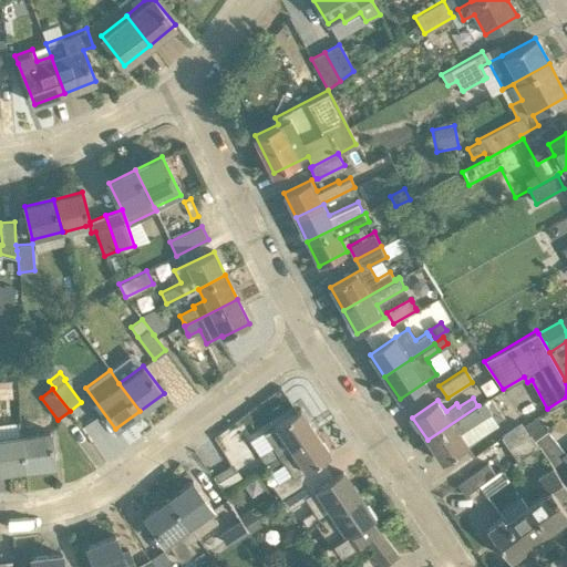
[(478,405),(428,440),(442,462),(467,445),(460,434),(491,413),(483,401),(477,405),(478,405)]
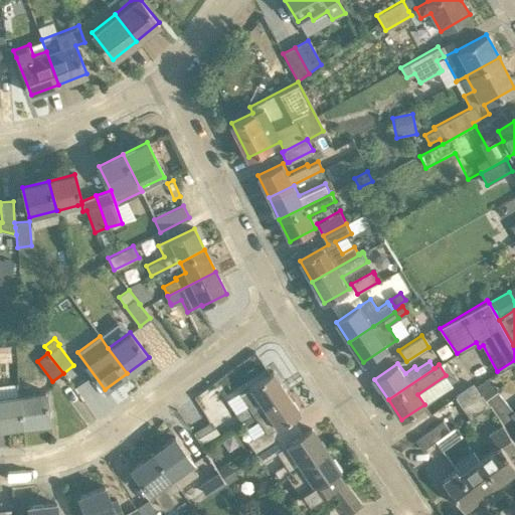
[(241,421),(287,392),(273,371),(239,393),(247,405),(235,413),(241,421)]
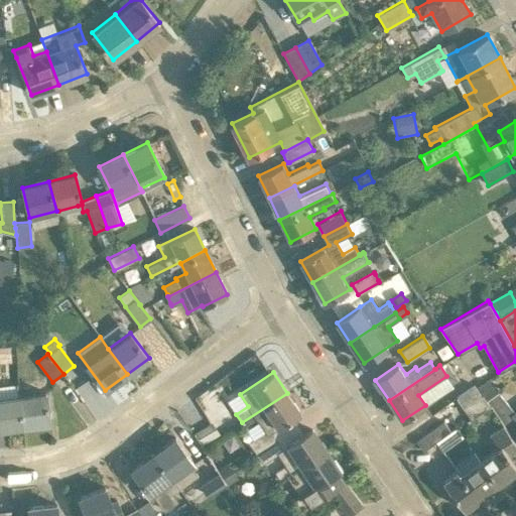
[(477,388),(474,384),(456,397),(464,409),(482,396),(477,388)]
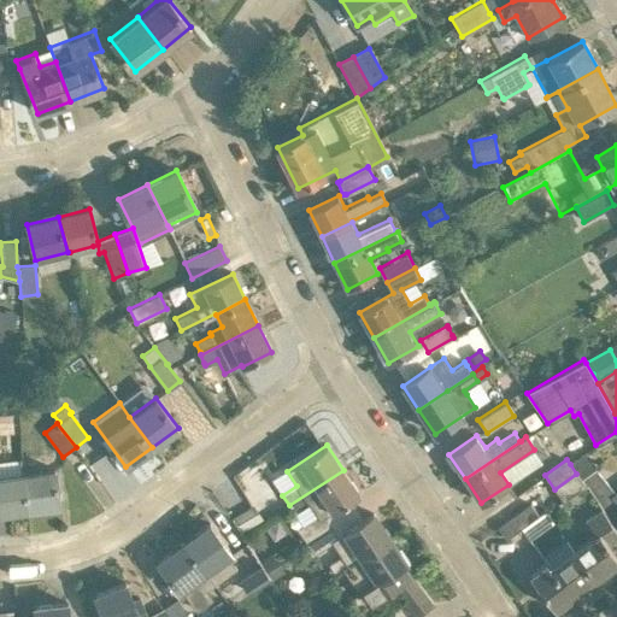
[(22,471),(27,510),(59,506),(54,466),(22,471)]
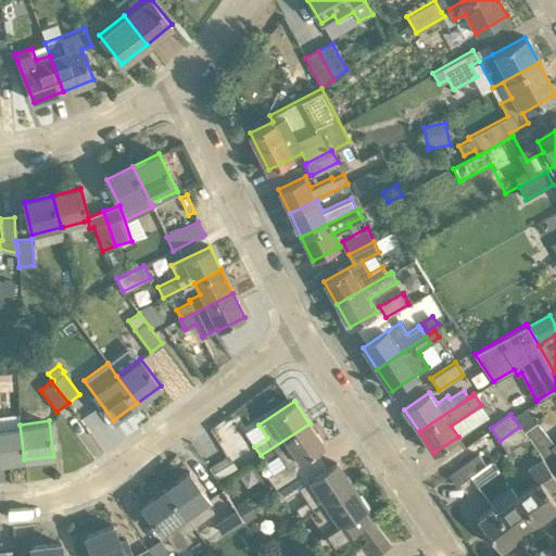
[(555,446),(538,422),(523,432),(527,437),(542,457),(540,458),(555,479),(555,446)]
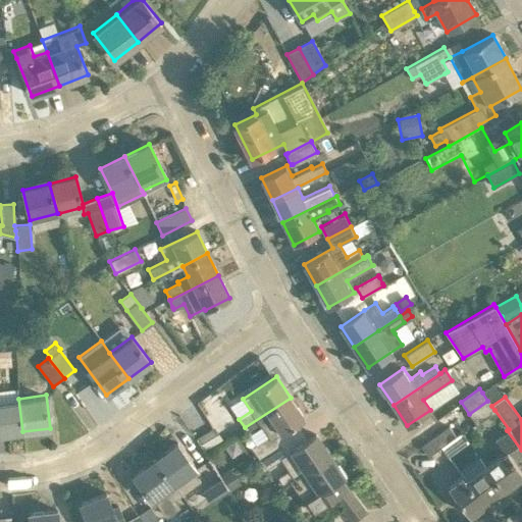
[(260,460),(281,446),(276,436),(304,418),(291,398),(245,427),(250,434),(261,427),(268,436),(252,448),(260,460)]
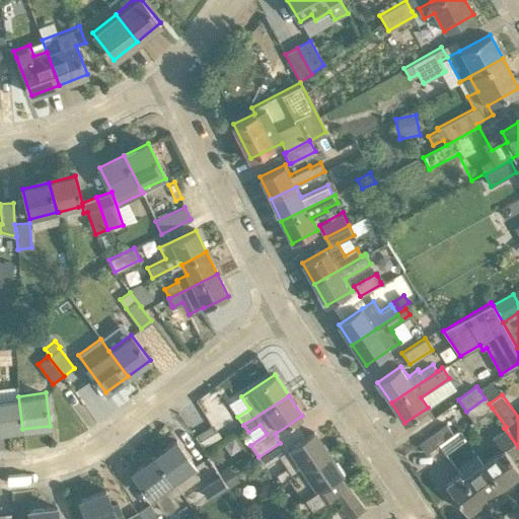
[(0,432),(22,429),(18,396),(0,397),(0,432)]
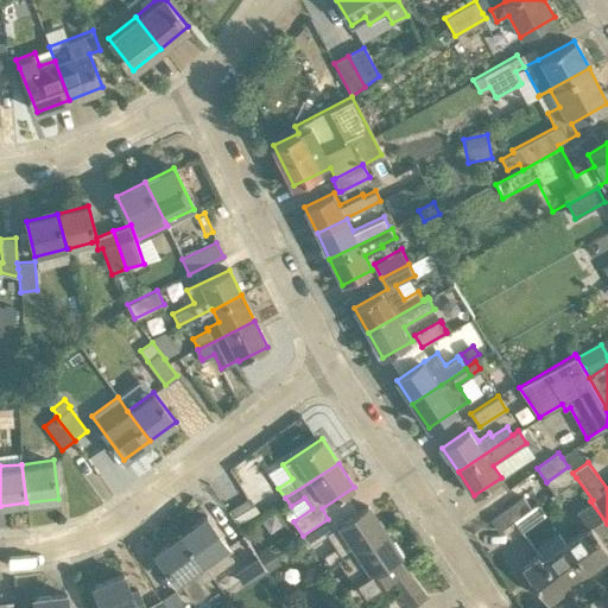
[(555,494),(576,477),(572,473),(568,467),(546,482),(555,494)]
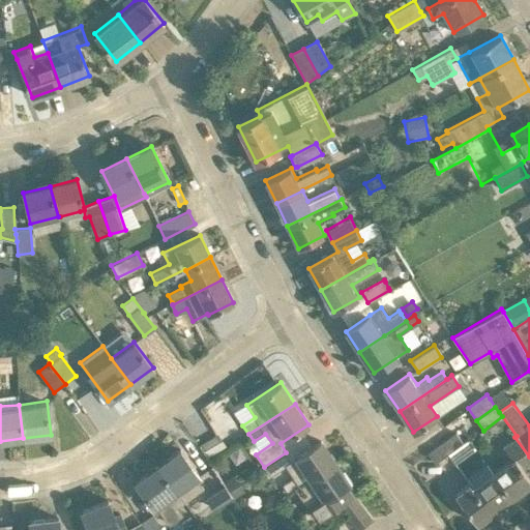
[(216,433),(199,445),(208,458),(226,445),(216,433)]
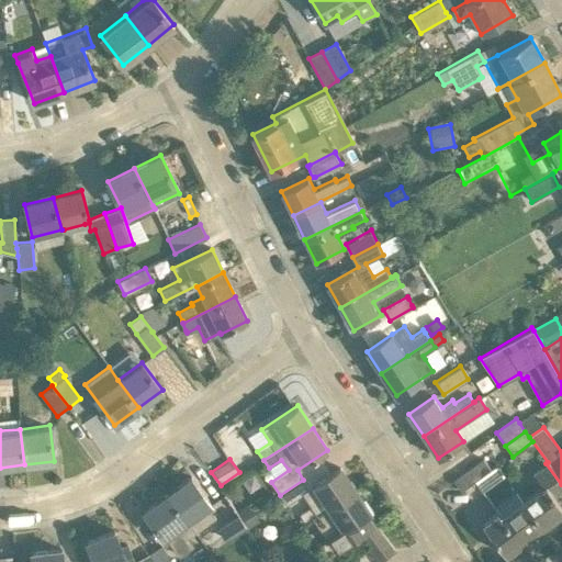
[(468,471),(475,482),(492,471),(484,460),(468,471)]
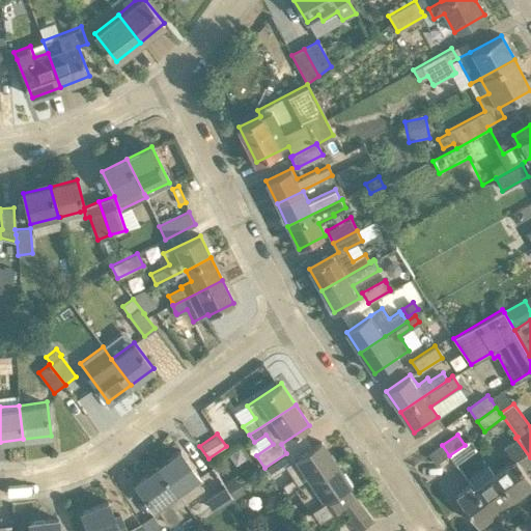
[(530,478),(524,470),(530,464),(530,457),(515,438),(505,446),(513,456),(494,472),(513,498),(530,484),(530,478)]
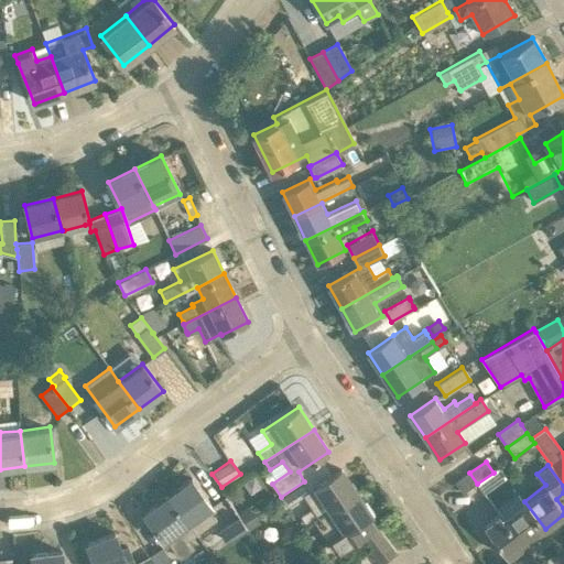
[(314,520),(356,492),(340,470),(311,490),(304,481),(281,497),(288,507),(304,496),(312,508),(301,516),(305,523),(313,518),(314,520)]
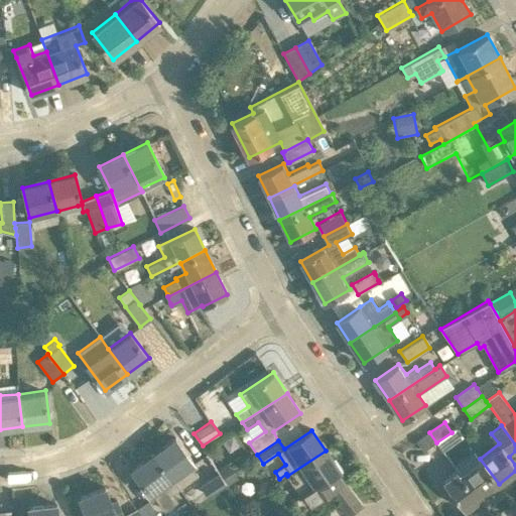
[(423,452),(436,442),(429,432),(416,441),(423,452)]
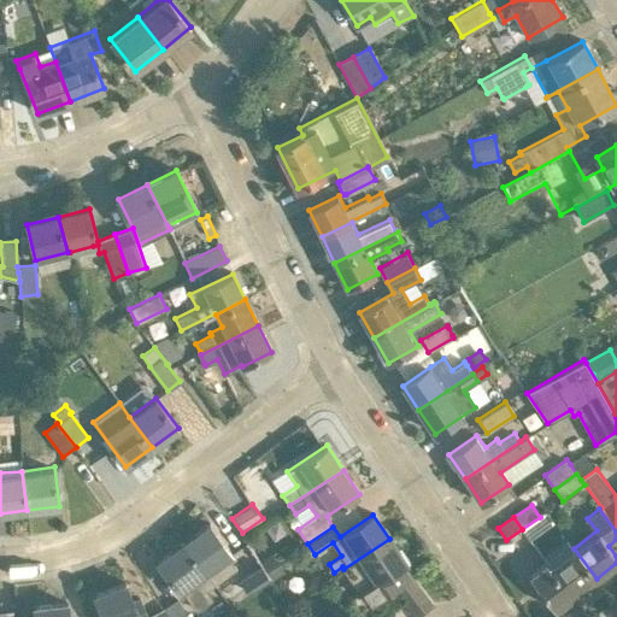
[(213,585),(236,569),(231,562),(235,559),(210,524),(183,544),(205,574),(213,585)]
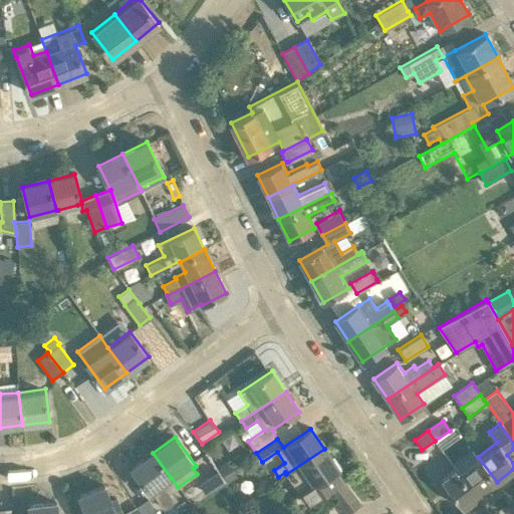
[(299,494),(306,504),(322,493),(341,480),(335,471),(337,469),(324,449),(286,474),(299,494)]
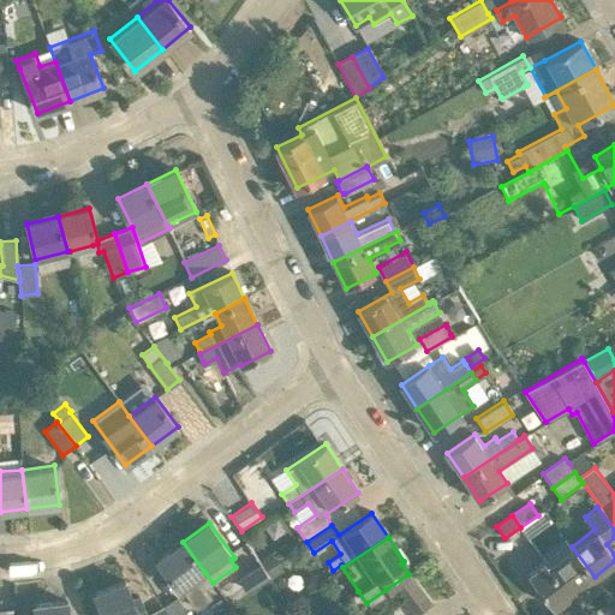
[(572,547),(567,539),(542,557),(544,561),(569,595),(595,577),(572,547)]
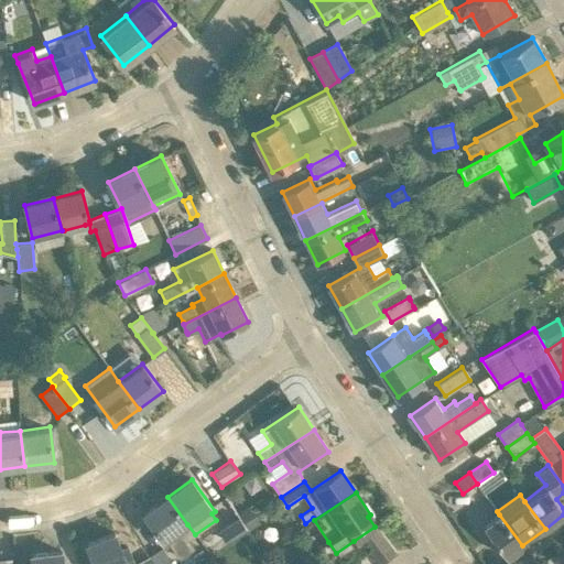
[(188,540),(195,534),(187,524),(167,497),(143,514),(164,542),(166,541),(180,559),(194,548),(188,540)]
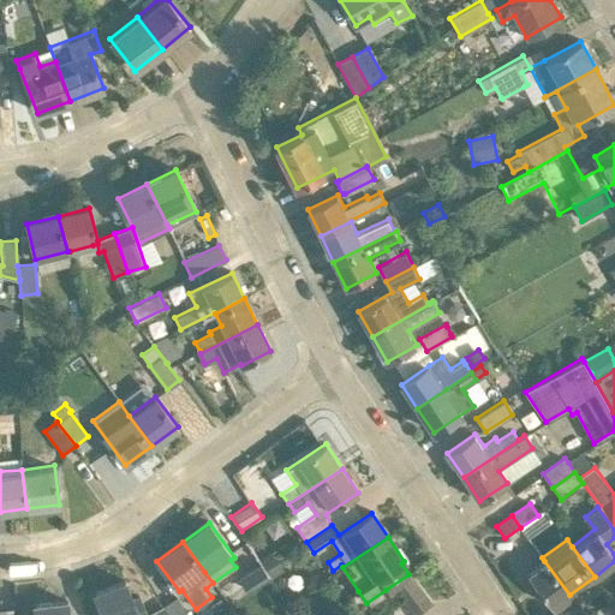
[(260,559),(273,578),(284,571),(270,551),(260,559)]
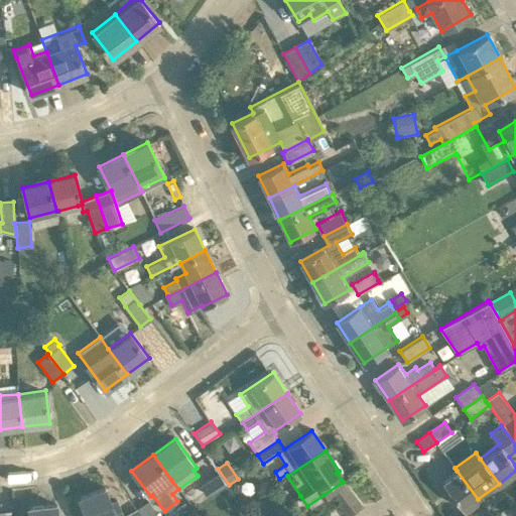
[(465,510),(478,499),(457,471),(442,481),(465,510)]
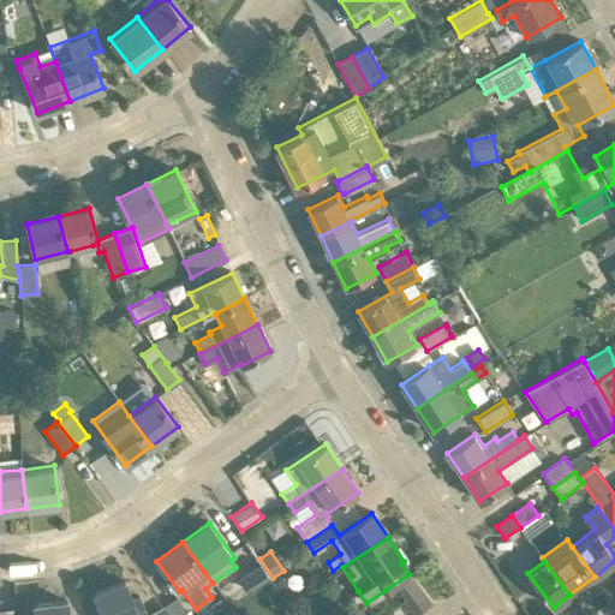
[(270,575),(266,568),(262,562),(246,572),(238,578),(246,591),(270,575)]
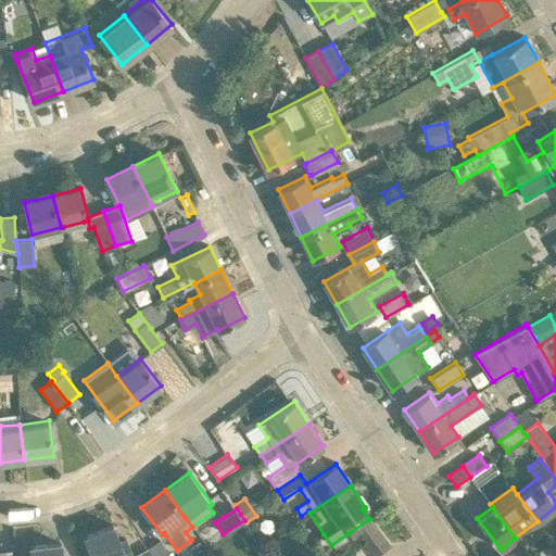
[(373,520),(355,533),(373,555),(374,555),(390,544),(373,520)]
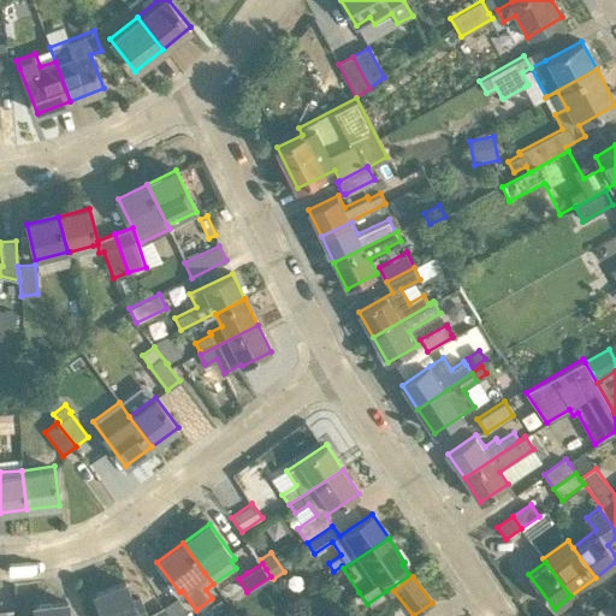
[(148,615),(141,599),(134,603),(125,582),(95,594),(102,615),(148,615)]
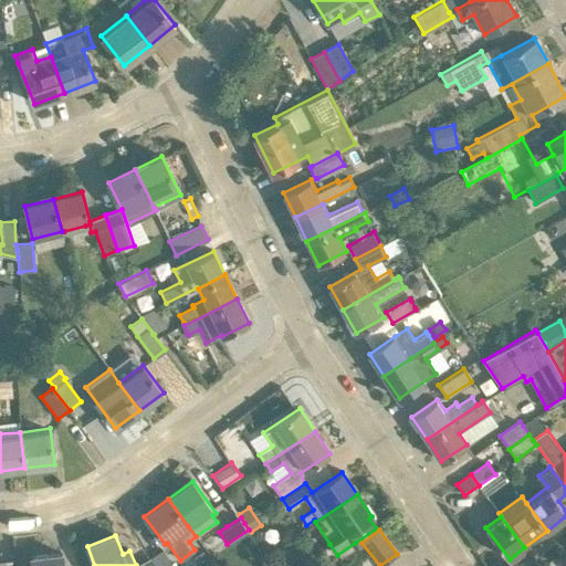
[(337,555),(329,544),(321,549),(328,561),(337,555)]
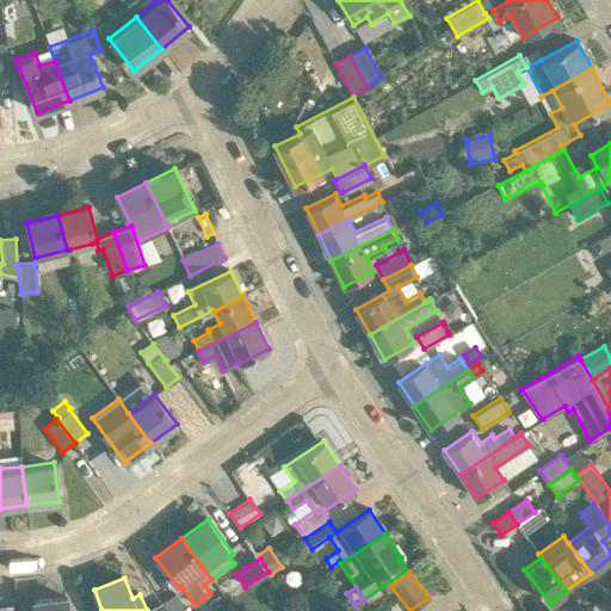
[(167,610),(186,610),(177,593),(162,602),(167,610)]
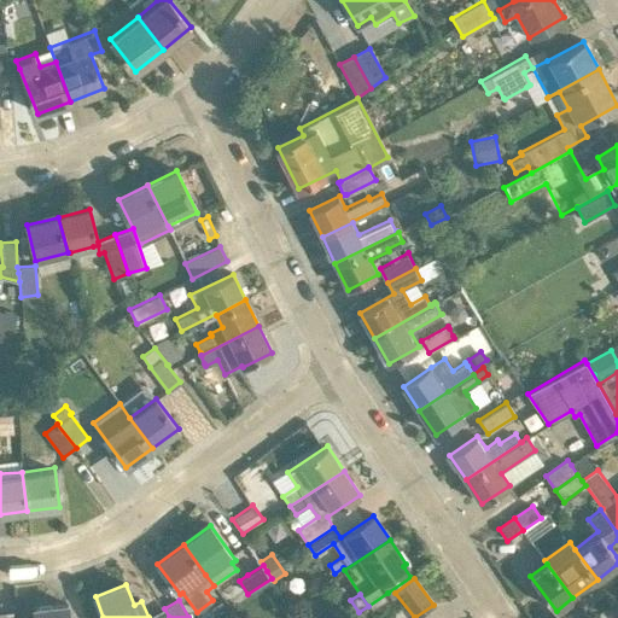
[(69,617),(68,605),(34,608),(34,617),(69,617)]
